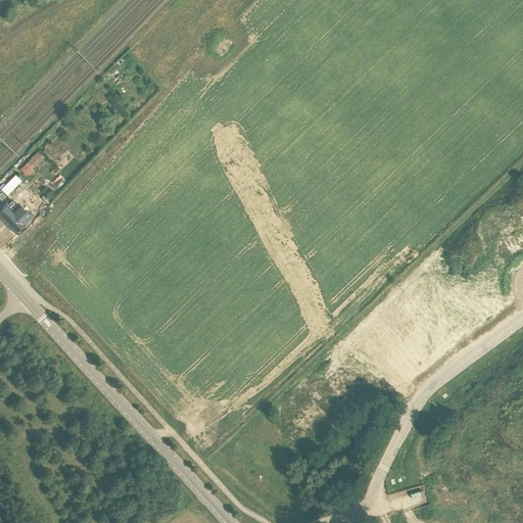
[(54,193),(83,167),(74,156),(54,174),(51,172),(42,180),(54,193)]
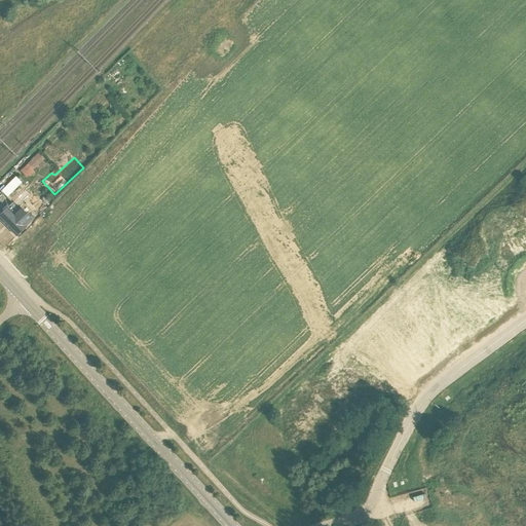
[(34,172),(33,170),(34,170),(31,165),(28,163),(21,171),(27,178),(29,176),(30,177),(34,172)]
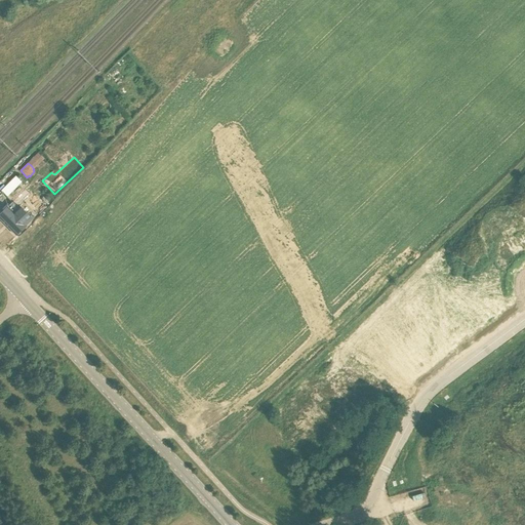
[(2,193),(6,197),(22,182),(17,177),(2,192),(2,193)]
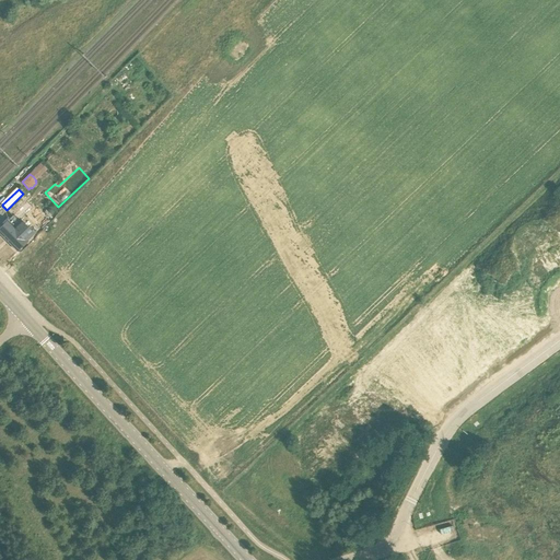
[(41,226),(51,217),(45,209),(34,219),(41,226)]
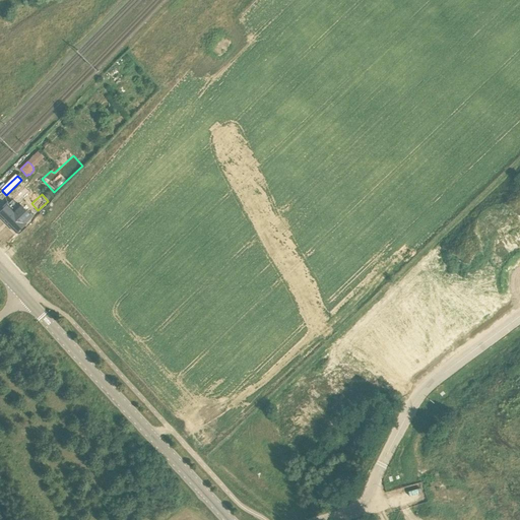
[(11,200),(6,204),(0,210),(0,216),(15,233),(31,216),(18,204),(17,205),(11,200)]
